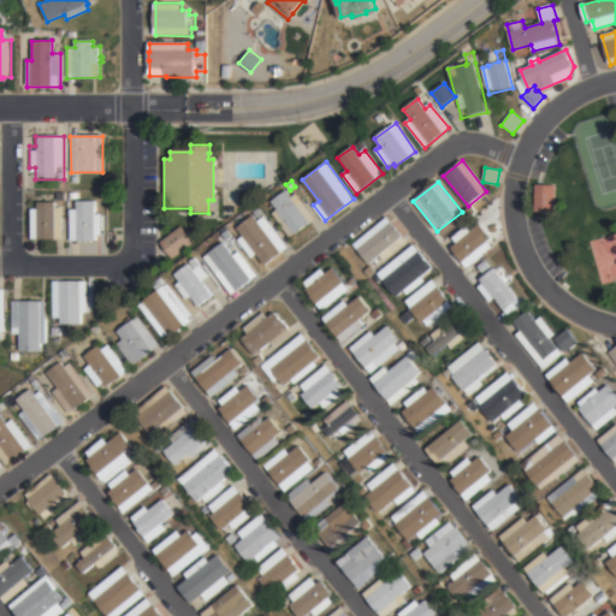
[(556,185),(555,212),(534,212),(535,185),(556,185)]
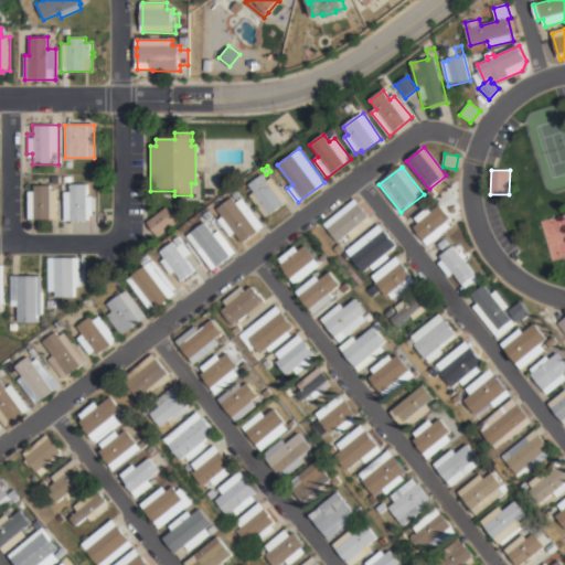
[(248,185),(263,176),(267,181),(272,178),(288,202),(266,217),(249,195),(254,192),(248,185)]
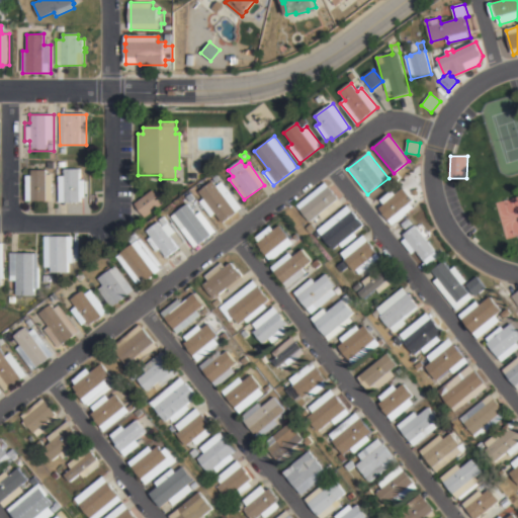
[(81,169),(81,180),(86,180),(86,198),(81,198),(81,203),(60,203),(59,176),(66,176),(66,169),(81,169)]
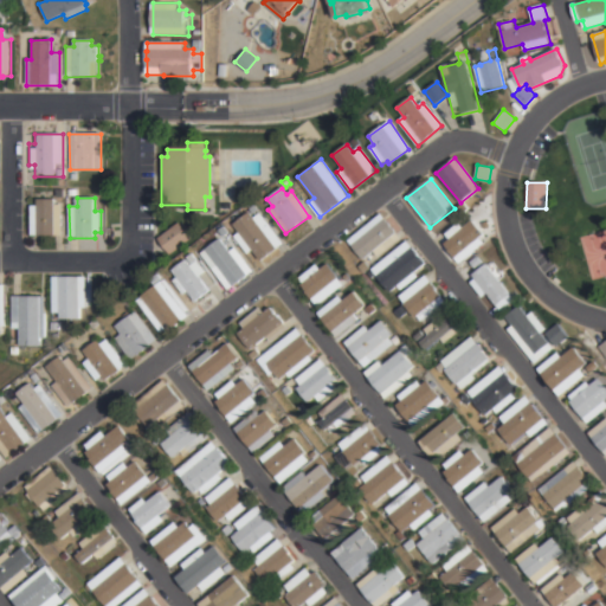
[(55,199),(55,205),(62,205),(62,236),(31,236),(31,206),(38,206),(38,199),(55,199)]
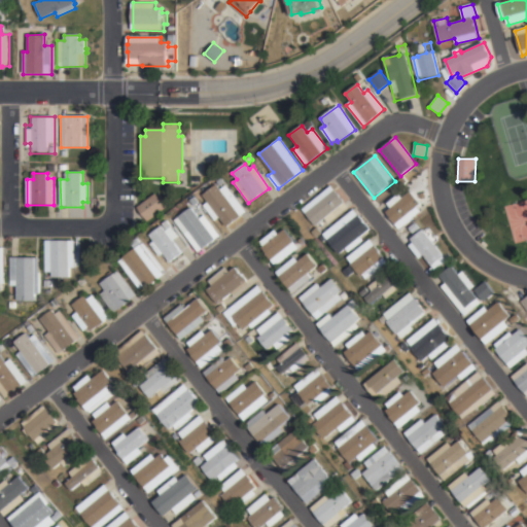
[(201,176),(201,184),(192,184),(192,177),(201,176)]
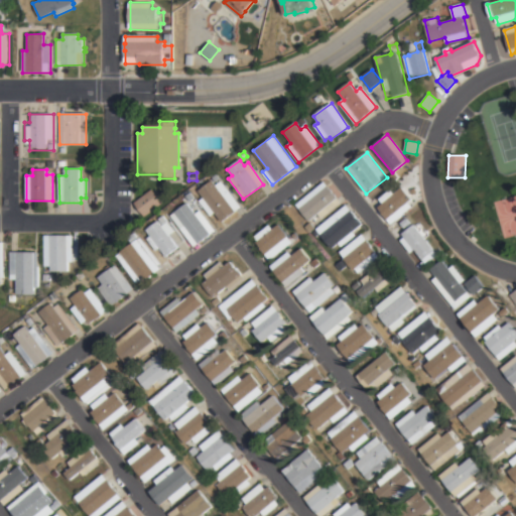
[(200,200),(204,197),(199,189),(213,179),(217,184),(223,180),(241,207),(222,221),(215,212),(211,215),(200,200)]
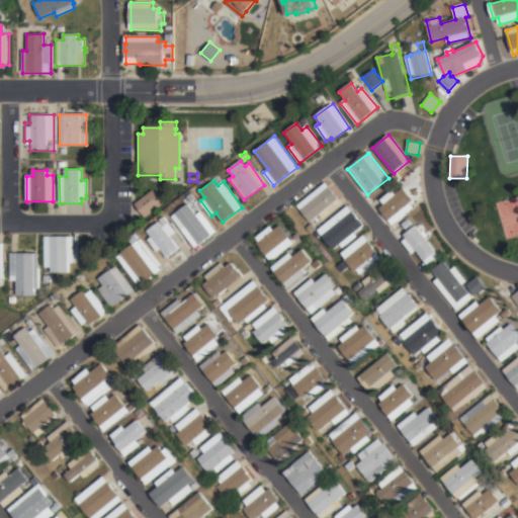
[(325,182),(341,203),(322,219),(319,214),(309,222),(295,204),(325,182)]
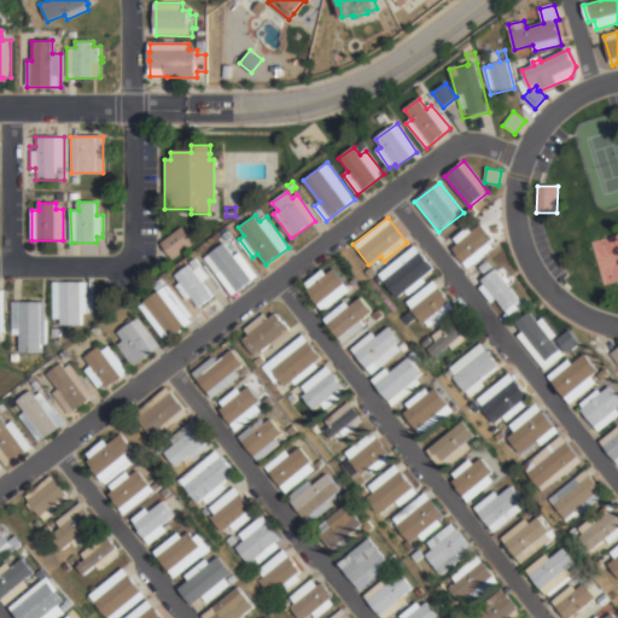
[(495,250),(468,269),(453,249),(459,245),(454,239),(468,228),(472,233),(482,225),(494,240),(490,244),(495,250)]
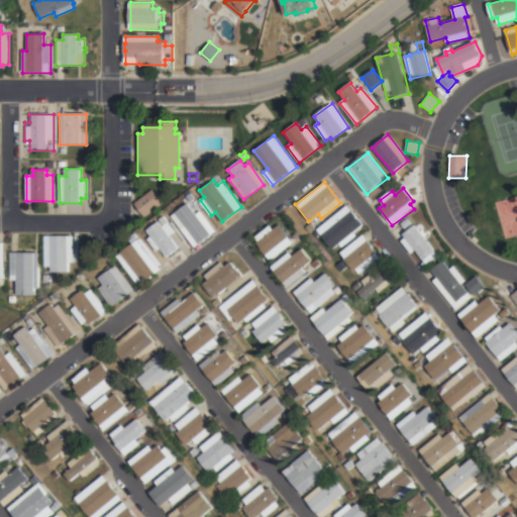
[(152,190),(163,204),(144,217),(134,204),(152,190)]
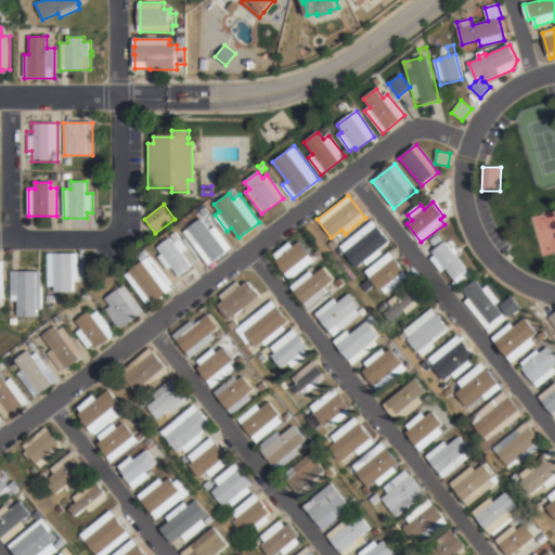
[(206,210),(210,216),(205,220),(201,215),(206,210)]
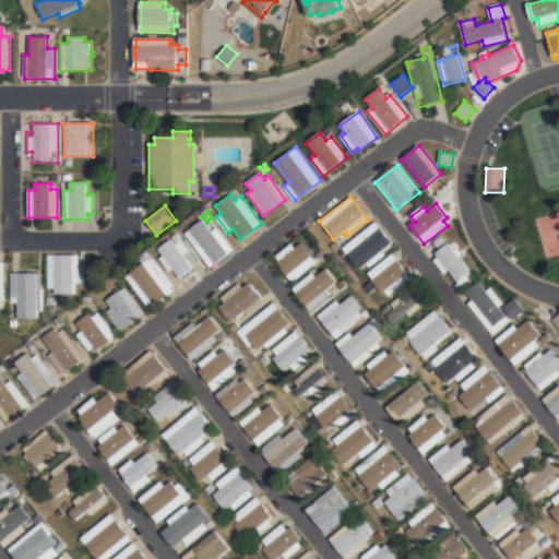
[(202,221),(211,233),(216,229),(233,251),(209,269),(194,249),(200,246),(189,230),(202,221)]
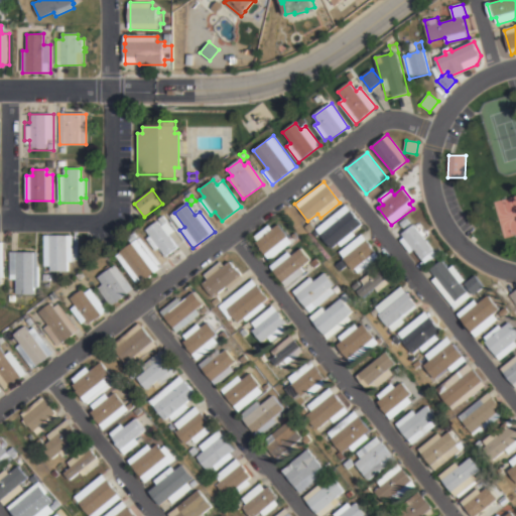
[(360,225),(352,232),(354,235),(340,247),(337,243),(330,249),(314,229),(345,205),(360,225)]
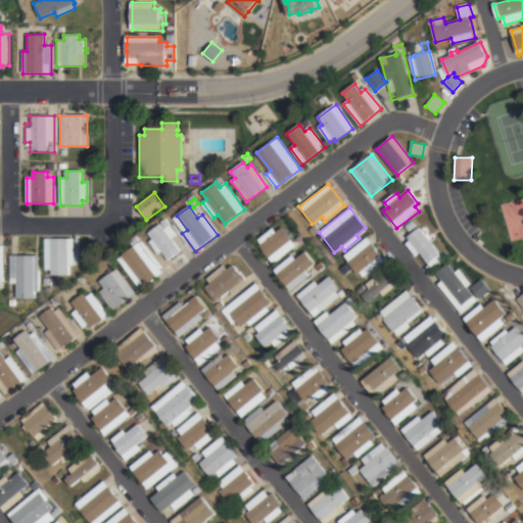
[(193,254),(177,269),(163,252),(160,254),(150,242),(153,239),(149,234),(160,225),(164,229),(165,228),(161,223),(164,220),(187,246),(193,254)]
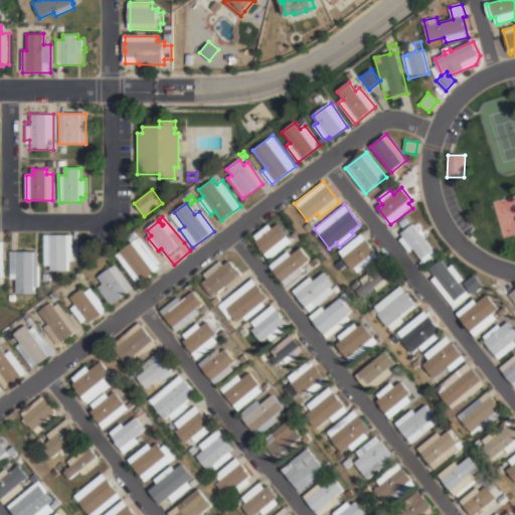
[(405,219),(409,224),(403,228),(399,223),(405,219)]
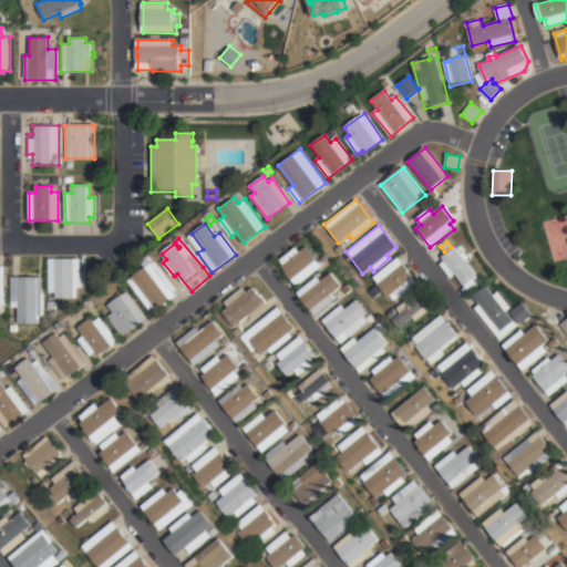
[(341,245),(346,251),(340,256),(334,250),(341,245)]
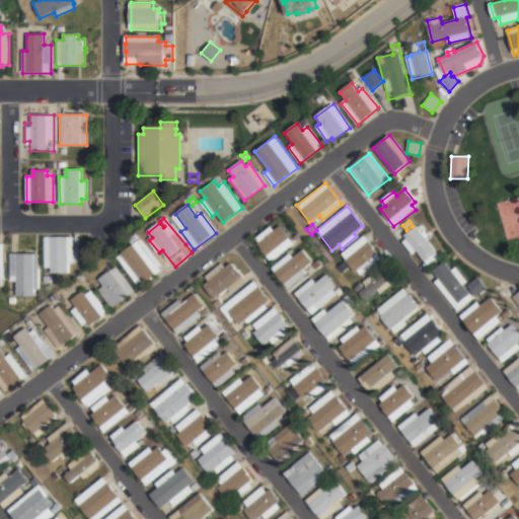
[(260,243),(255,239),(272,227),(275,231),(282,226),(295,244),(272,263),(258,244),(260,243)]
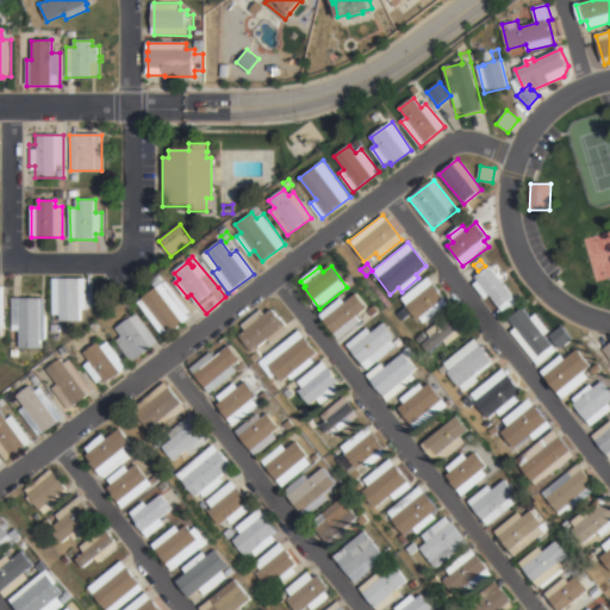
[(475,278),(490,267),(517,303),(504,313),(490,297),(485,300),(473,286),(478,281),(475,278)]
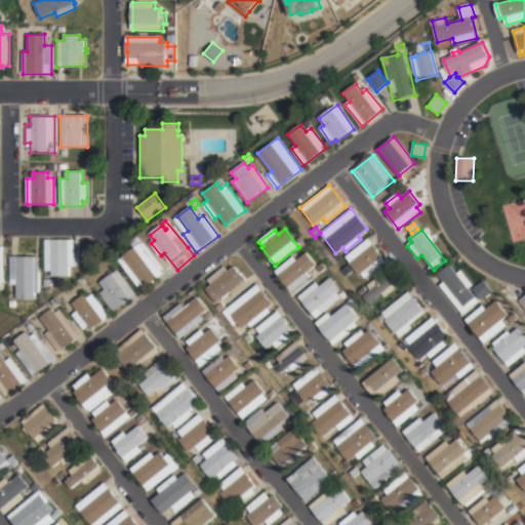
[(130,242),(137,238),(164,274),(146,287),(144,285),(139,289),(119,261),(135,249),(130,242)]
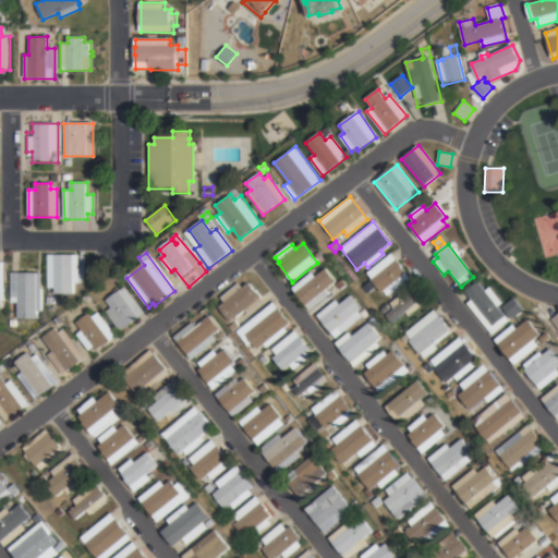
[(79,255),(79,284),(72,284),(72,294),(55,294),(55,288),(48,288),(48,255),(79,255)]
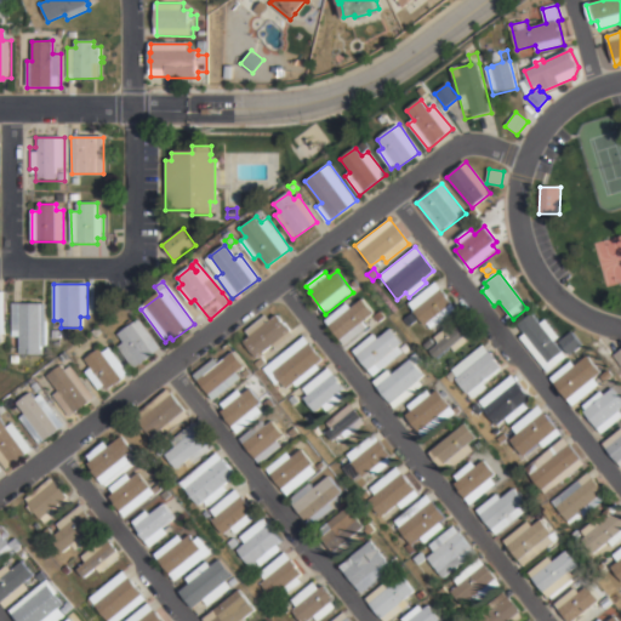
[(436,284),(456,309),(429,331),(409,306),(436,284)]
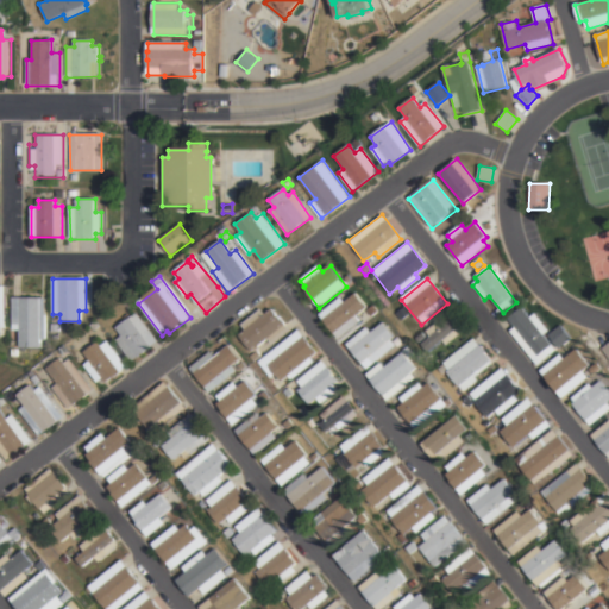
[(359,316),(363,320),(339,338),(320,314),(343,297),(346,302),(357,294),(368,308),(359,315),(360,316),(359,316)]
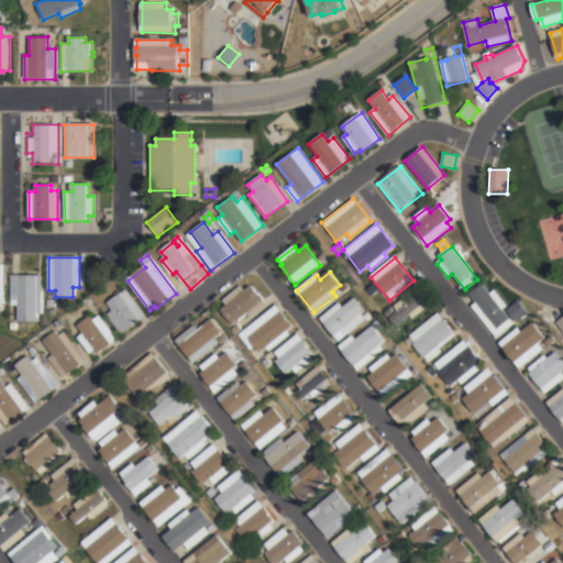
[(41,276),(41,315),(36,315),(36,322),(18,322),(18,306),(11,306),(11,276),(41,276)]
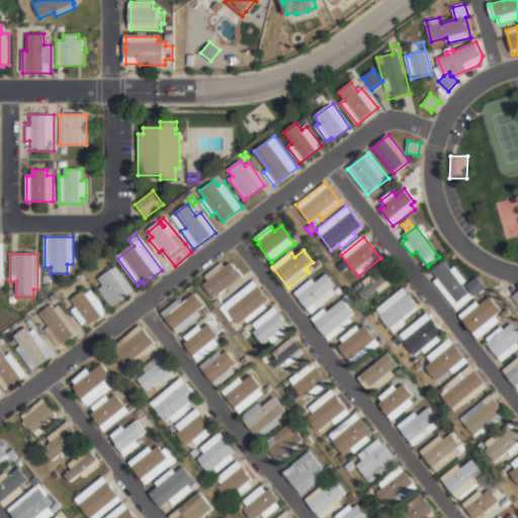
[(342,262),(346,266),(340,271),(337,266),(342,262)]
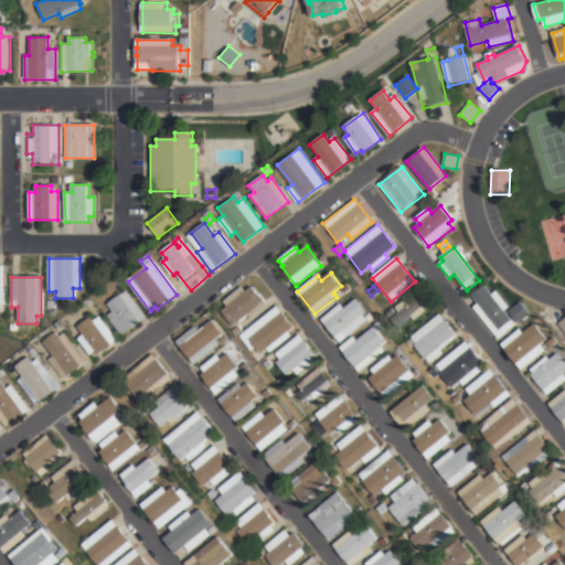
[(484,286),(492,295),(497,291),(511,308),(505,312),(516,326),(500,341),(472,309),(478,305),(471,297),(484,286)]
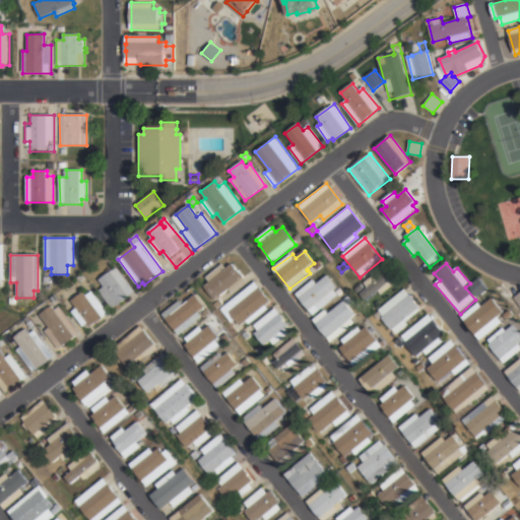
[(232,295),(228,289),(214,301),(203,286),(208,282),(205,278),(222,265),(225,269),(232,264),(246,282),(232,295)]
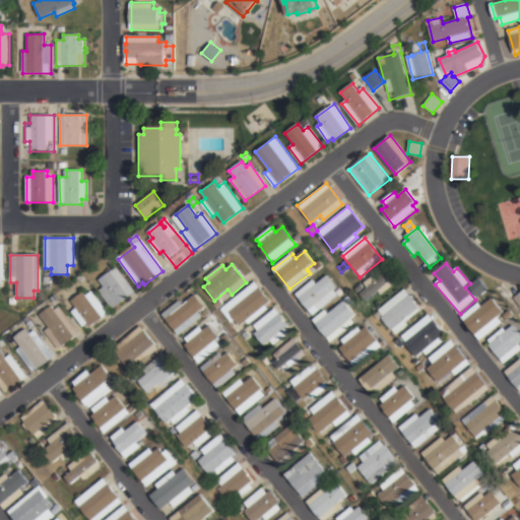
[(398,282),(381,296),(378,291),(365,301),(360,294),(367,287),(363,282),(385,266),(398,282)]
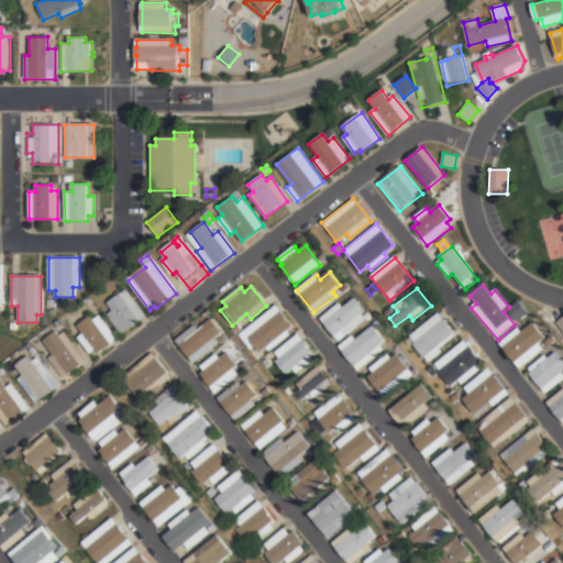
[(127,289),(146,317),(122,334),(107,315),(112,311),(108,304),(114,298),(111,294),(116,290),(119,295),(127,289)]
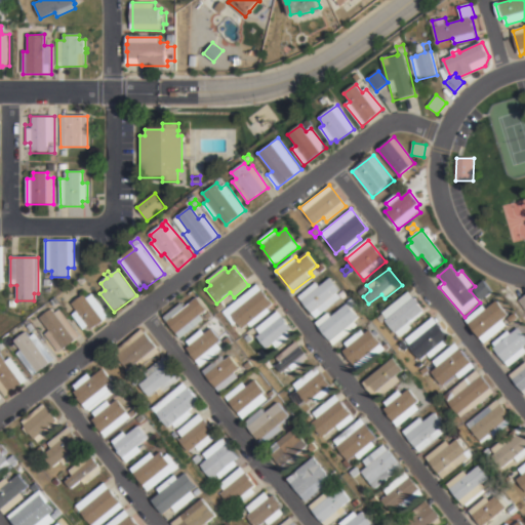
[(83,277),(86,282),(81,285),(78,281),(83,277)]
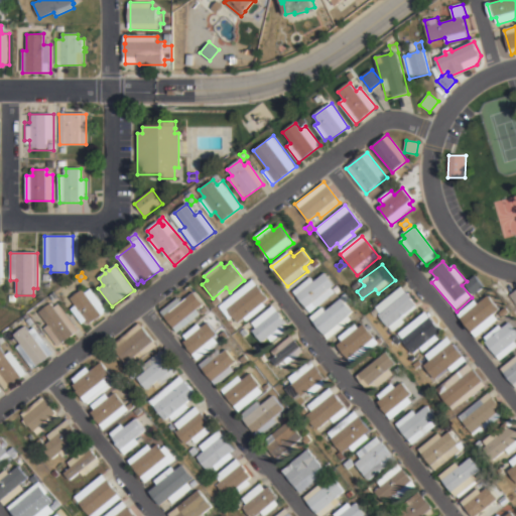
[(50,274),(50,282),(42,282),(43,274),(50,274)]
